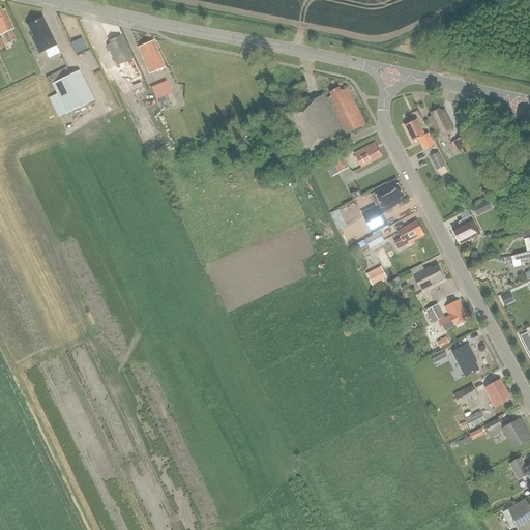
[(0,33),(1,35),(3,34),(8,45),(17,40),(11,31),(15,29),(5,10),(2,11),(1,8),(0,8),(0,33)]
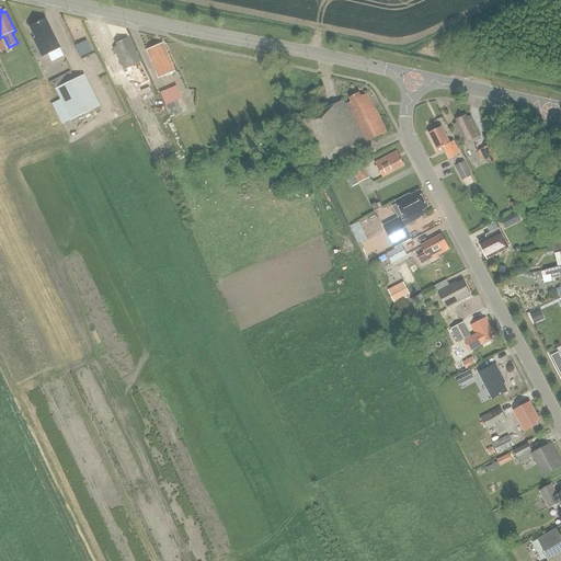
[(30,27),(35,38),(34,39),(43,57),(60,48),(46,19),(30,27)]
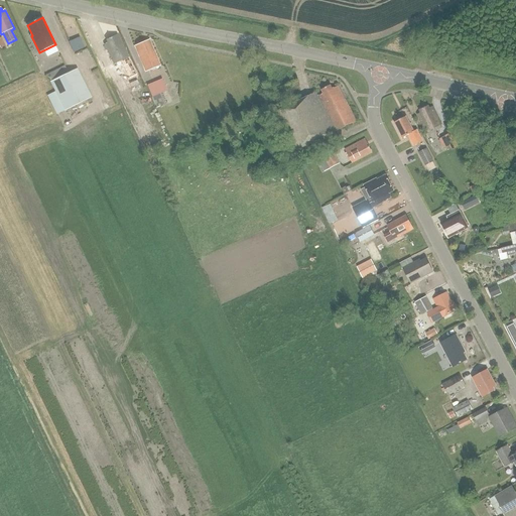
[(108,42),(105,44),(115,65),(124,60),(129,57),(118,34),(107,40),(108,42)]
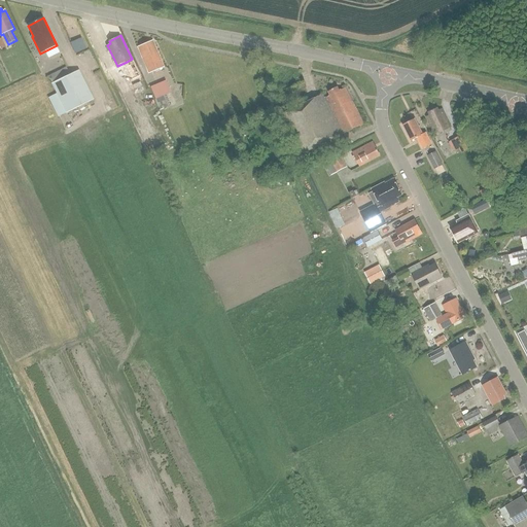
[(82,38),(72,43),(76,53),(86,47),(82,38)]
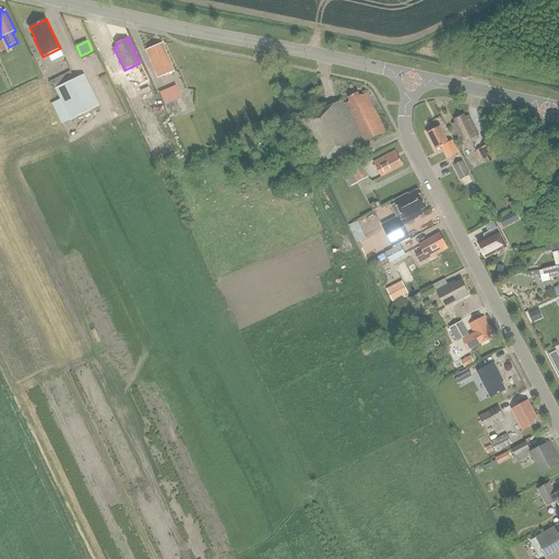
[(151,51),(147,52),(158,79),(175,71),(164,47),(161,48),(159,45),(150,49),(151,51)]
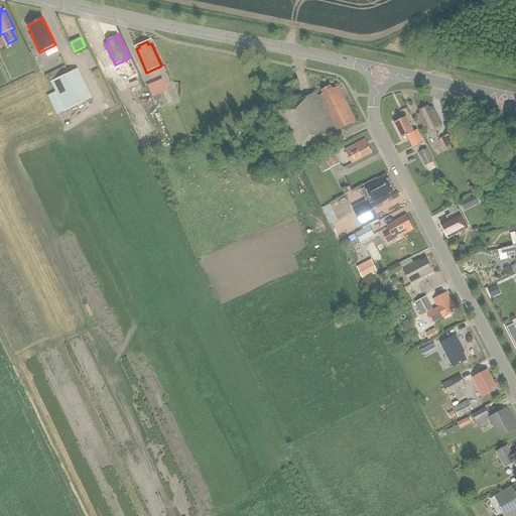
[(134,67),(127,71),(132,81),(140,78),(134,67)]
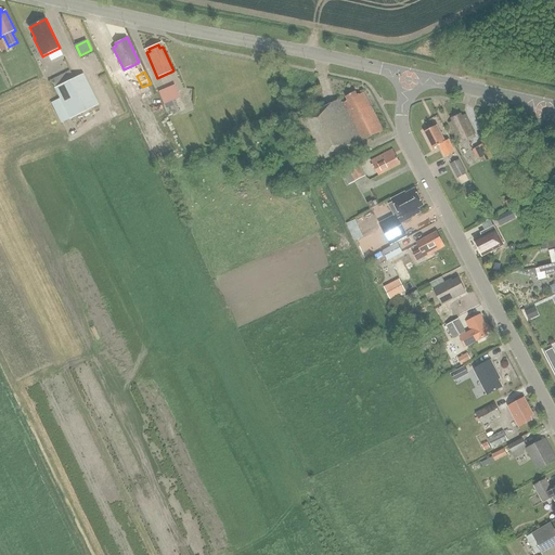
[(72,80),(68,73),(51,80),(55,88),(71,119),(100,105),(84,74),(72,80)]
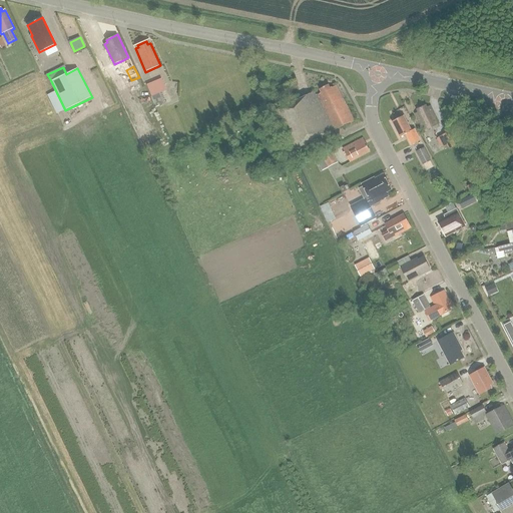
[(162,79),(146,85),(151,96),(166,90),(162,79)]
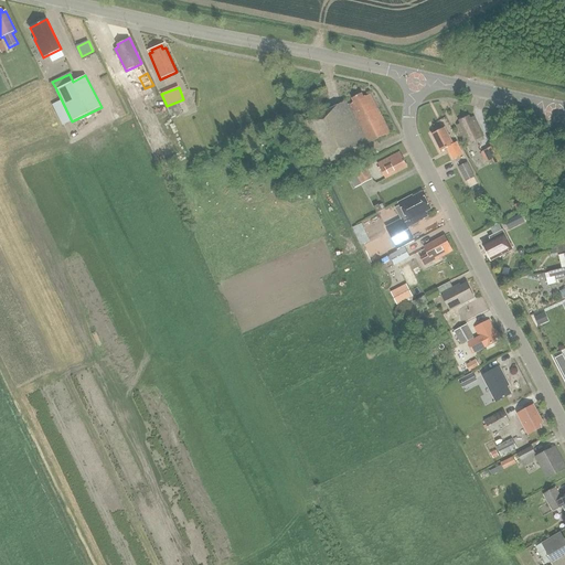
[(353,152),(374,141),(391,134),(371,95),(364,98),(362,94),(353,99),(354,103),(349,106),(347,102),(301,125),(322,167),(326,166),(330,173),(343,168),(339,159),(342,158),(345,166),(356,160),(353,152)]
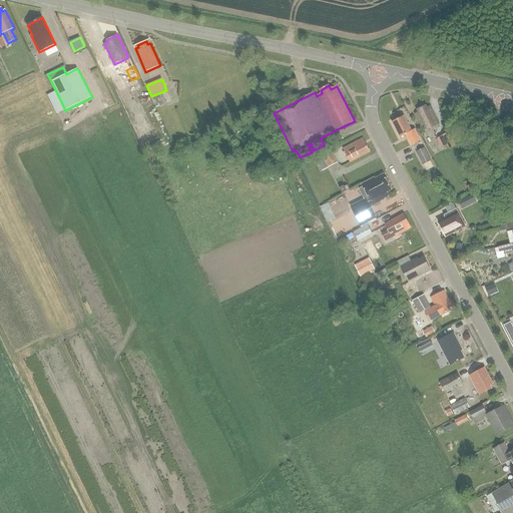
[(426,106),(418,110),(419,112),(416,114),(425,132),(440,125),(431,107),(427,108),(426,106)]
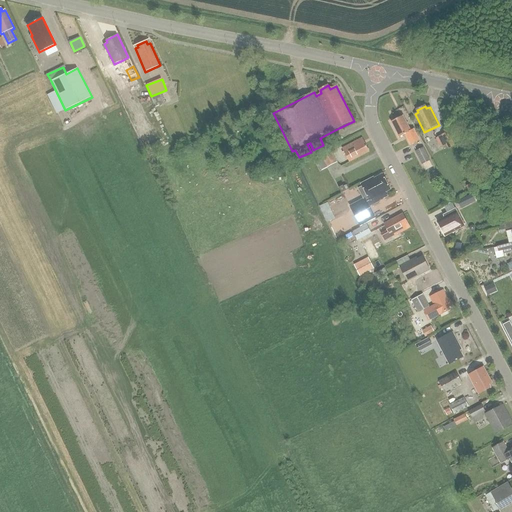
[(393,112),(397,119),(407,114),(404,107),(393,112)]
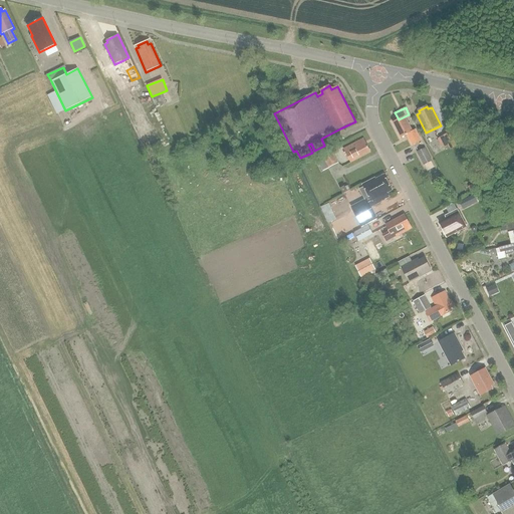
[(255,112),(237,121),(242,132),(251,127),(249,121),(257,117),(255,112)]
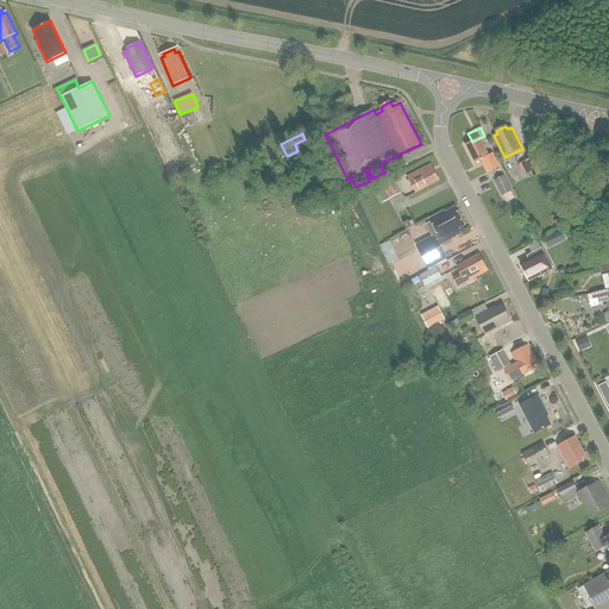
[(466,145),(470,152),(476,164),(483,161),(490,173),(500,168),(493,155),(489,156),(479,138),(466,145)]
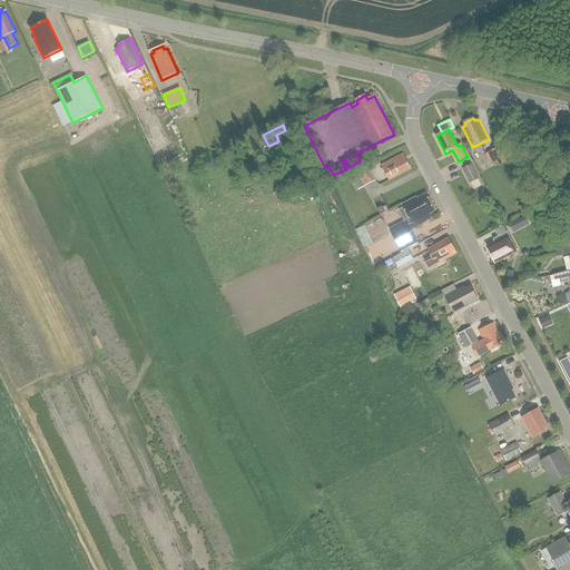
[(507,164),(499,147),(491,150),(491,151),(485,155),(490,165),(497,161),(499,167),(507,164)]
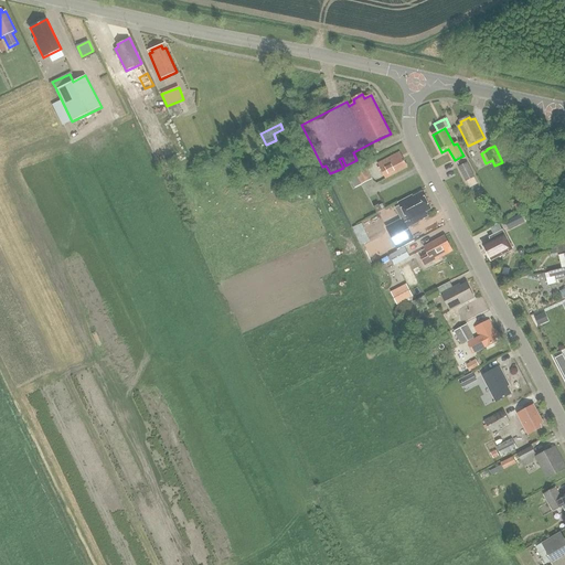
[(408,168),(401,153),(379,164),(386,179),(408,168)]
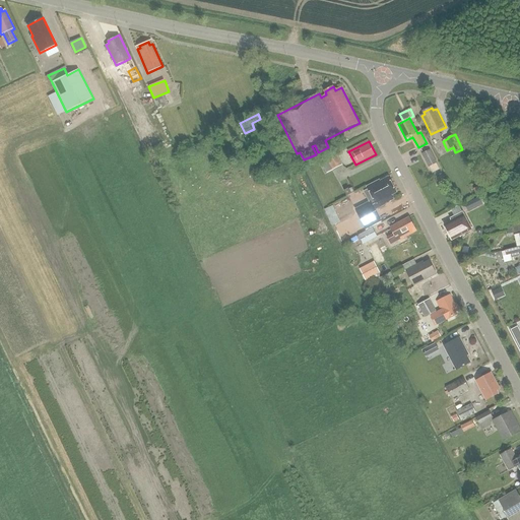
[(327,174),(343,166),(338,156),(348,150),(346,147),(321,161),(327,174)]
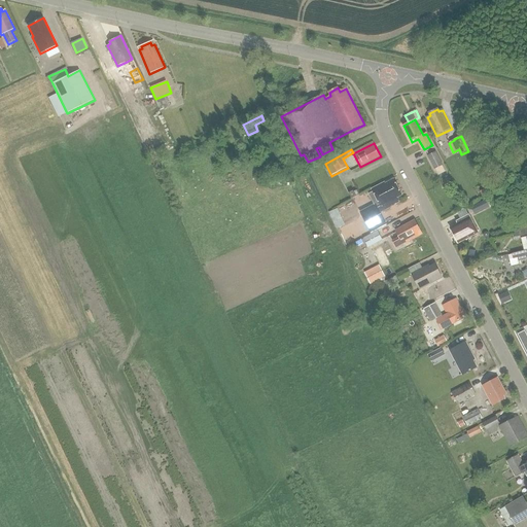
[(428,156),(434,169),(443,165),(435,152),(428,156)]
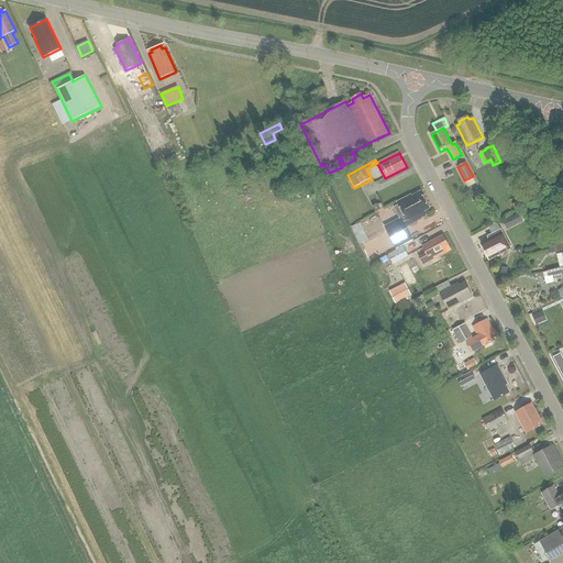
[(401,219),(386,228),(393,240),(396,245),(397,249),(412,241),(406,228),(427,217),(424,212),(430,209),(421,192),(412,197),(411,196),(398,202),(399,206),(395,208),(401,219)]
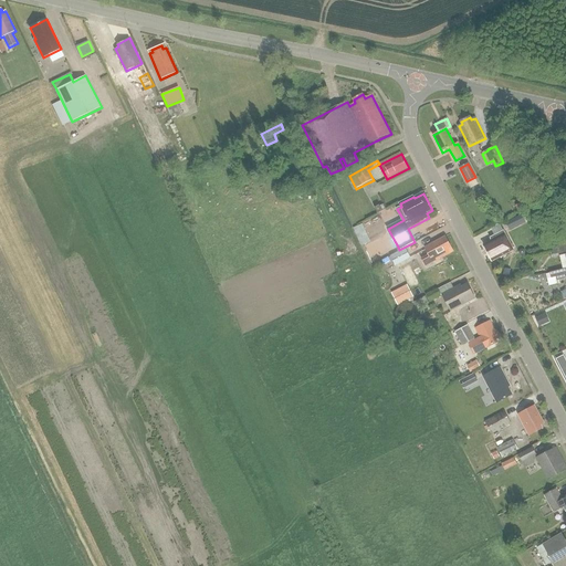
[(524,202),(515,206),(519,212),(526,208),(524,202)]
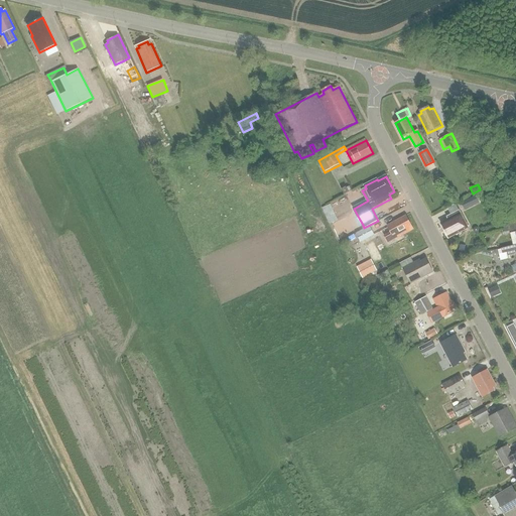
[(353,191),(350,186),(347,188),(347,187),(342,189),(345,196),(353,191)]
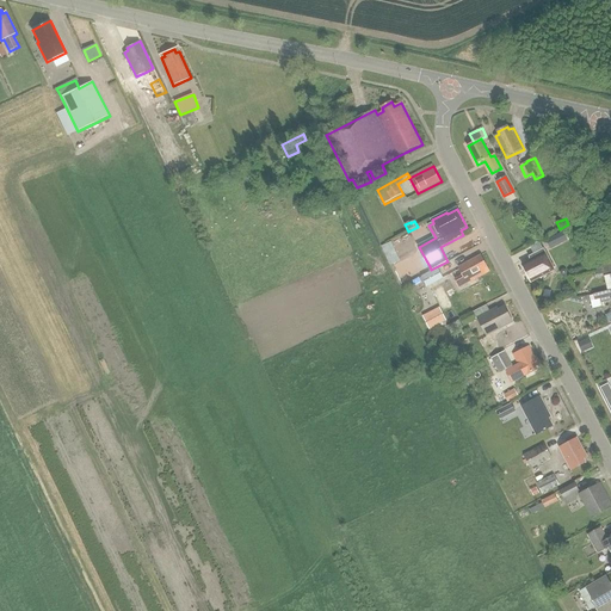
[(563,232),(545,241),(550,250),(567,240),(563,232)]
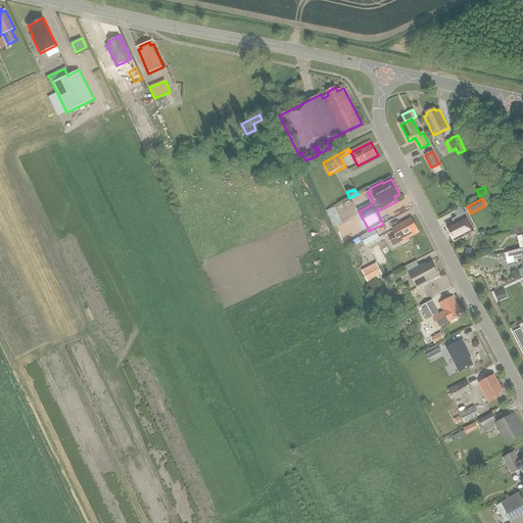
[(455,209),(459,217),(467,212),(464,205),(455,209)]
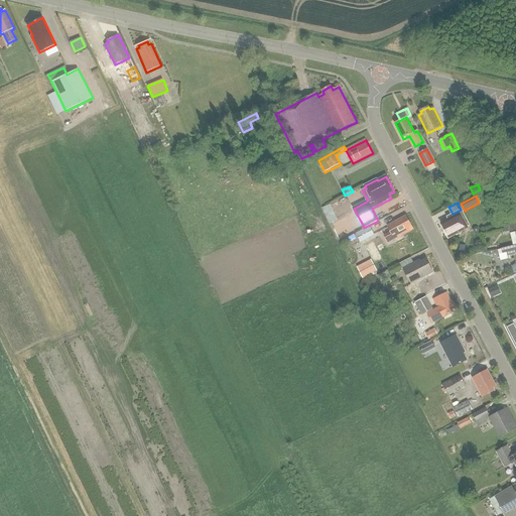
[(448,220),(441,224),(449,239),(469,229),(460,211),(450,216),(447,218),(448,220)]
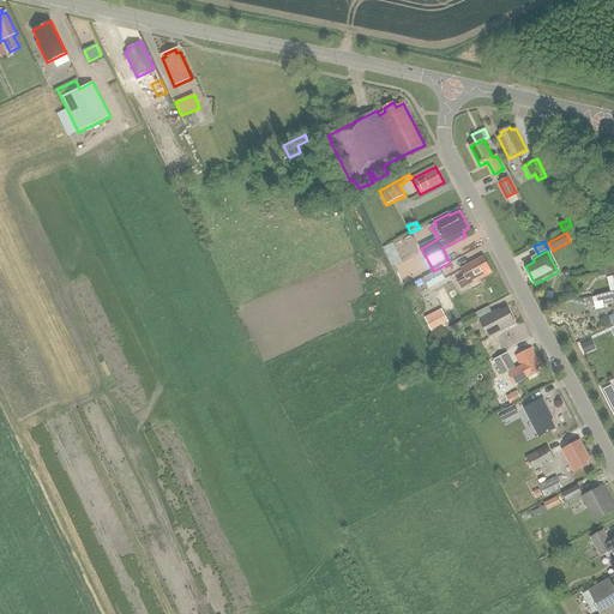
[(467,277),(458,282),(463,290),(492,274),(483,257),(470,265),(470,266),(463,270),(467,277)]
